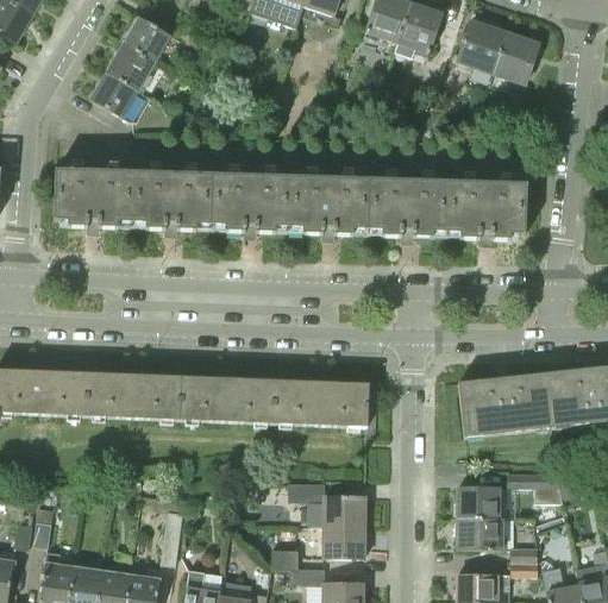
[(0,0),(0,31),(17,41),(33,13),(11,0),(0,0)]
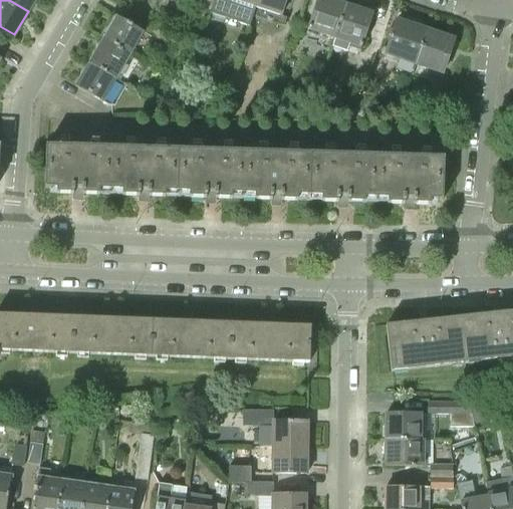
[(9,0),(28,11),(34,0),(9,0)]
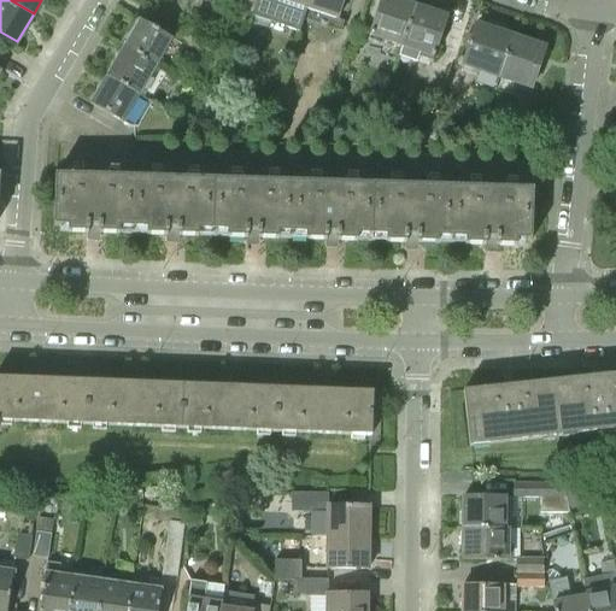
[(299,28),(304,15),(309,0),(257,0),(253,12),(299,28)]
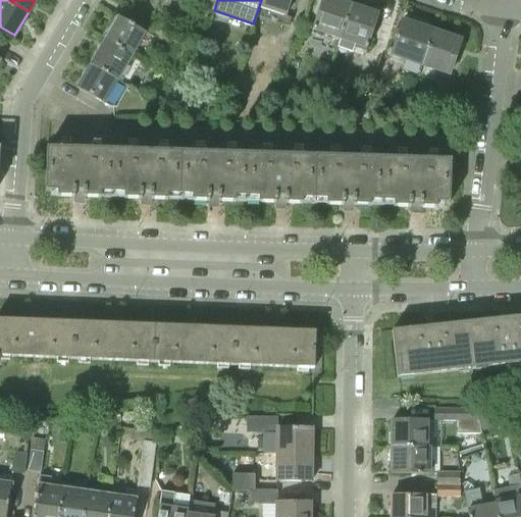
[(282,20),(285,13),(290,0),(261,0),(257,12),(282,20)]
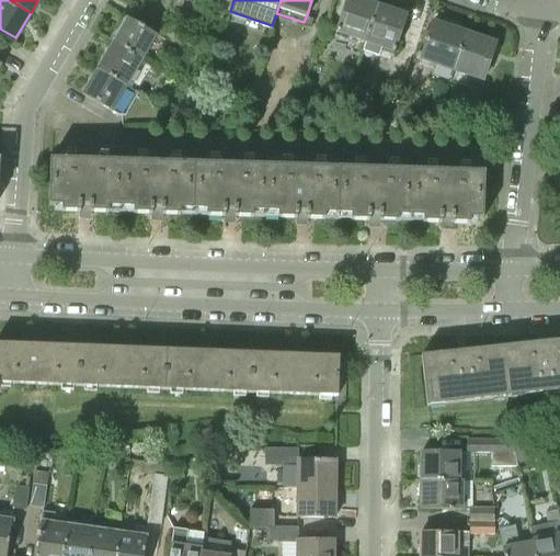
[(345,42),(364,48),(379,1),(376,0),(346,0),(339,24),(338,24),(335,33),(346,36),(345,42)]
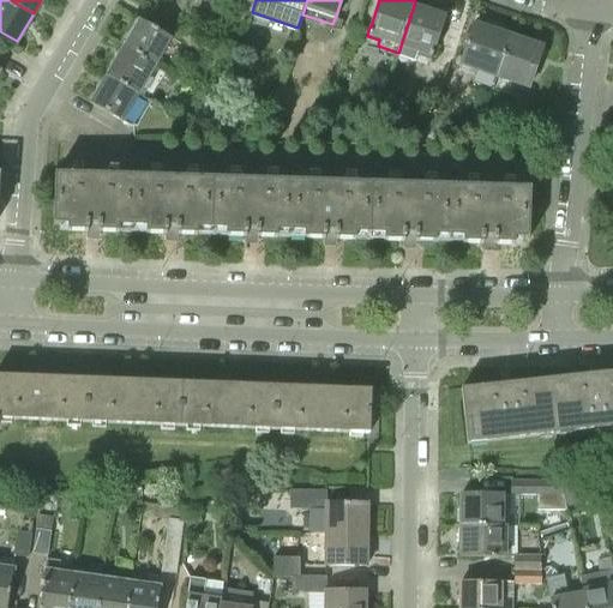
[(433,49),(434,49),(446,12),(415,1),(398,53),(416,58),(418,53),(431,58),(432,53),(433,53),(433,49)]
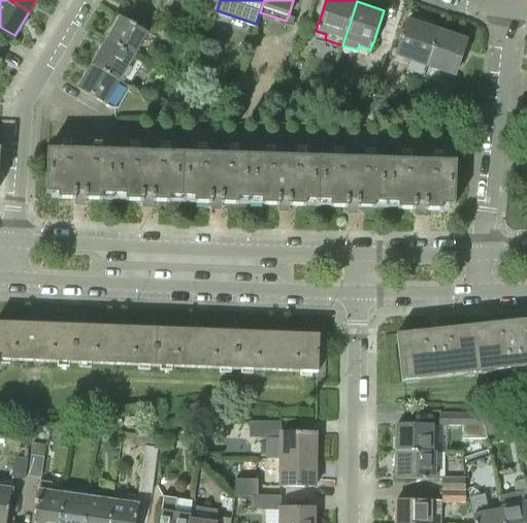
[(106,37),(143,58),(147,60),(155,46),(151,44),(157,34),(121,13),(106,37)]
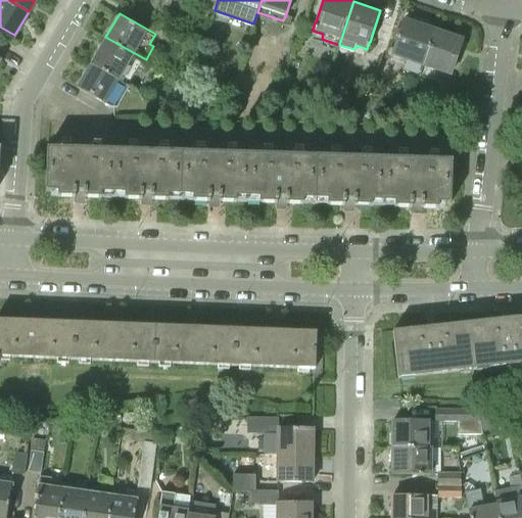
[(424,60),(435,29),(404,18),(393,49),(394,50),(392,56),(409,61),(407,66),(420,72),(424,60)]
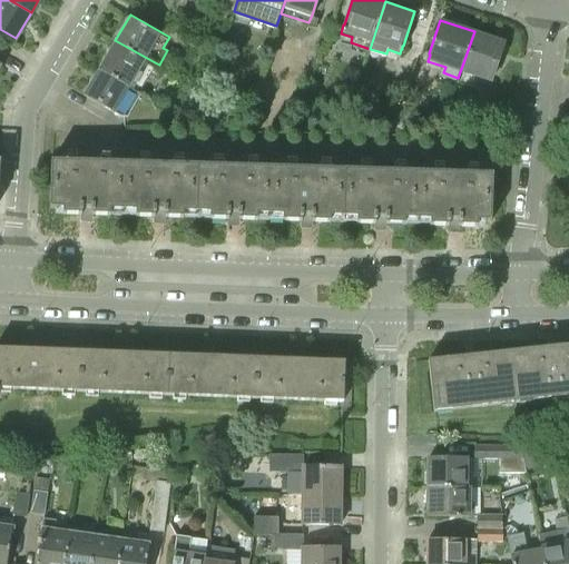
[(474,31),(462,66),(492,76),(504,41),(474,31)]
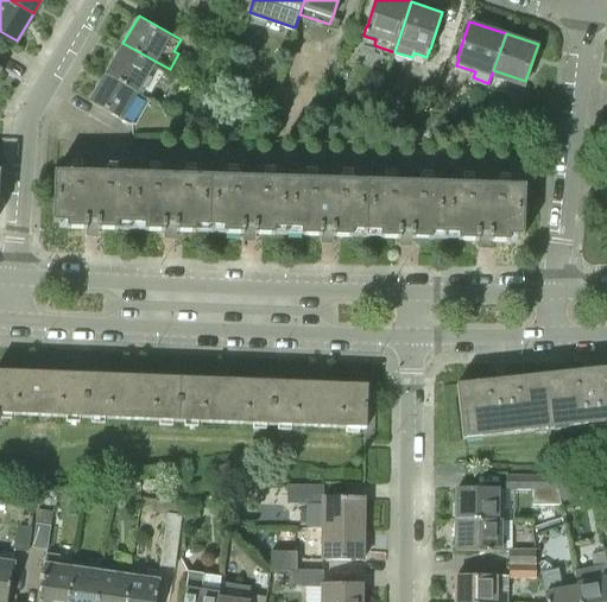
[(106,71),(141,92),(149,95),(165,67),(122,43),(106,71)]
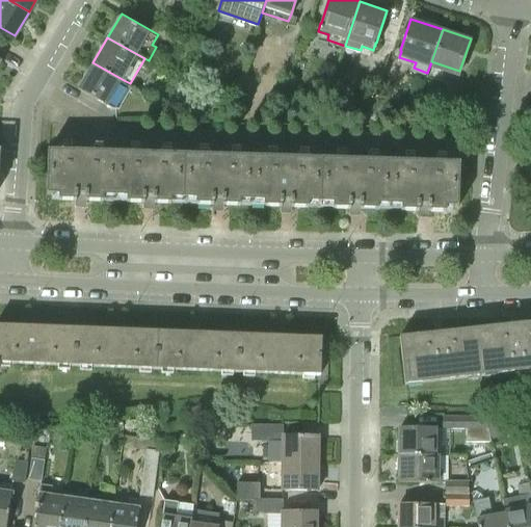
[(79,85),(108,102),(111,104),(124,80),(93,62),(79,85)]
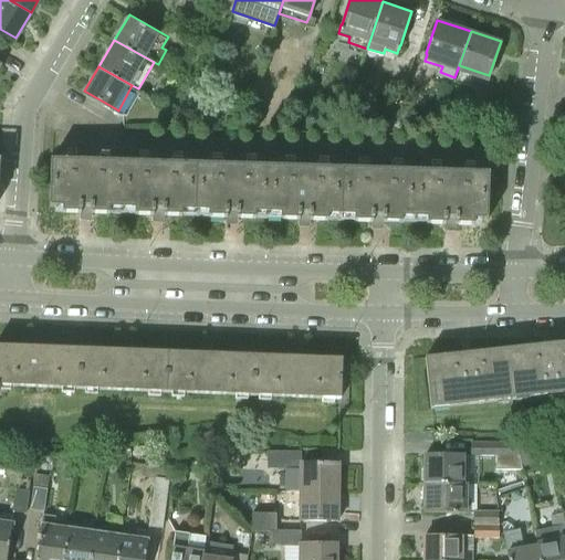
[(112,204),(123,204),(125,158),(52,156),(50,202),(63,202),(63,208),(111,210),(112,204)]
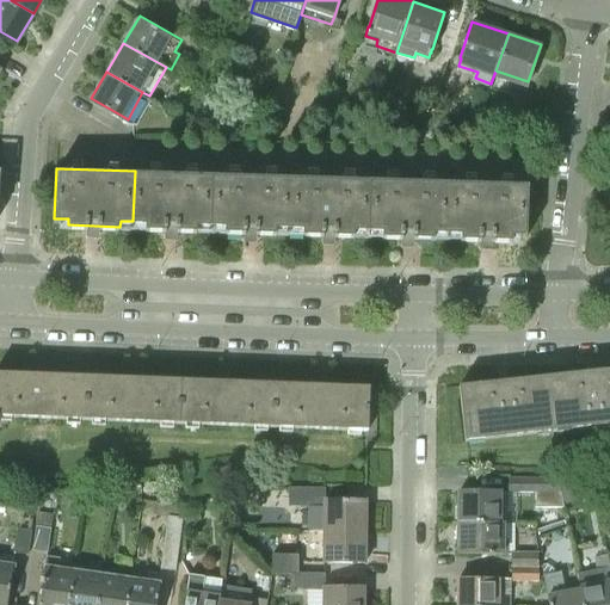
[(198,223),(211,223),(214,173),(135,171),(133,221),(147,221),(147,227),(198,229),(198,223)]
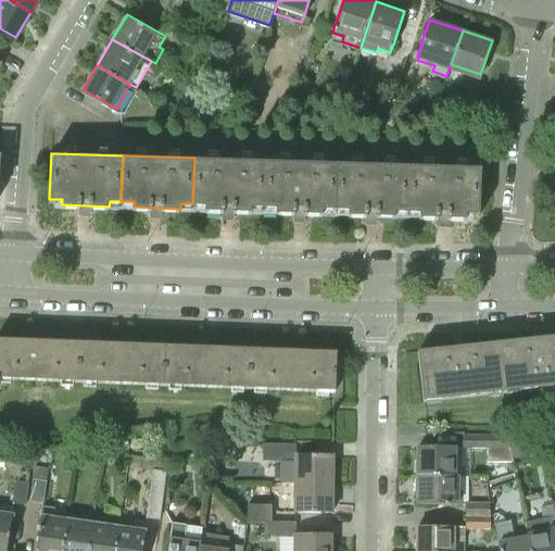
[(252,205),(264,205),(266,160),(194,158),(192,203),(205,204),(205,209),(252,211),(252,205)]
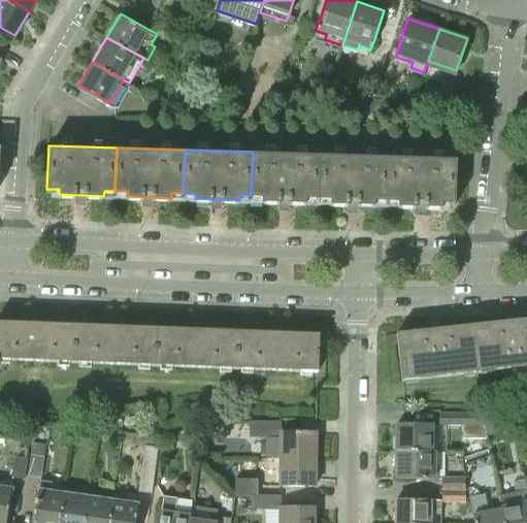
[(307,197),(319,197),(320,154),(253,152),(251,195),(263,196),(263,200),(307,202),(307,197)]
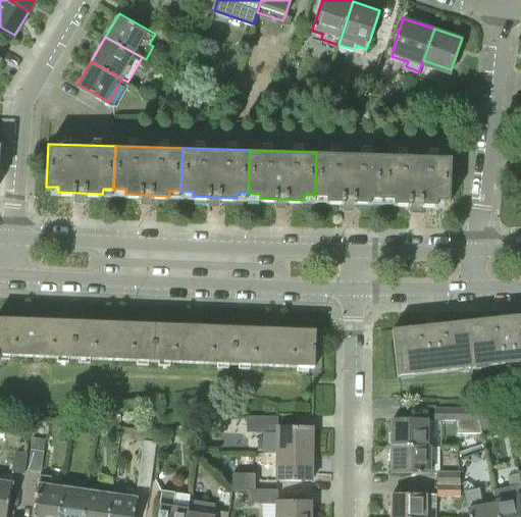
[(371,197),(382,197),(384,154),(316,152),(315,195),(327,196),(326,200),(371,202),(371,197)]
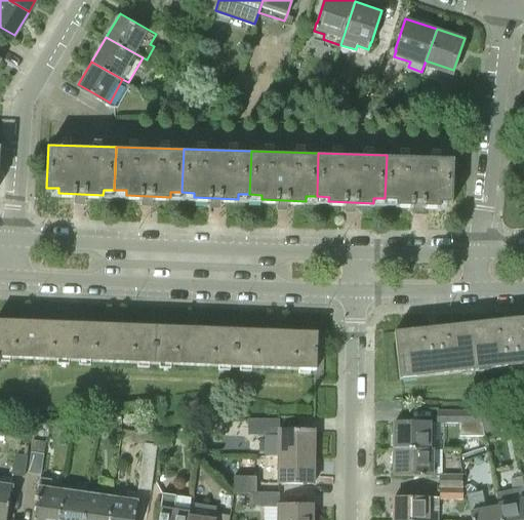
[(387,155),(385,198),(396,199),(396,203),(440,205),(441,200),(452,200),(454,157),(387,155)]
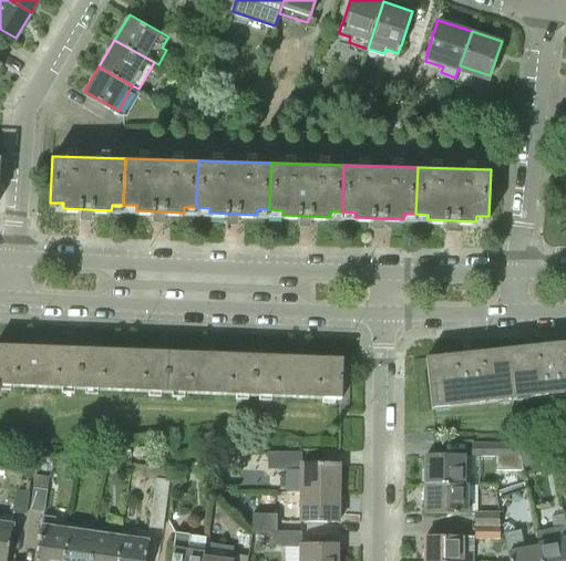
[(515,396),(557,391),(565,390),(565,338),(510,344),(515,396)]
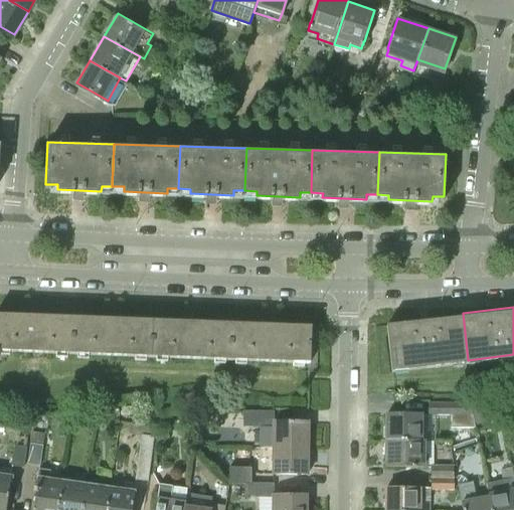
[(0,347),(72,350),(74,314),(40,312),(40,310),(29,310),(29,312),(0,310),(0,347)]
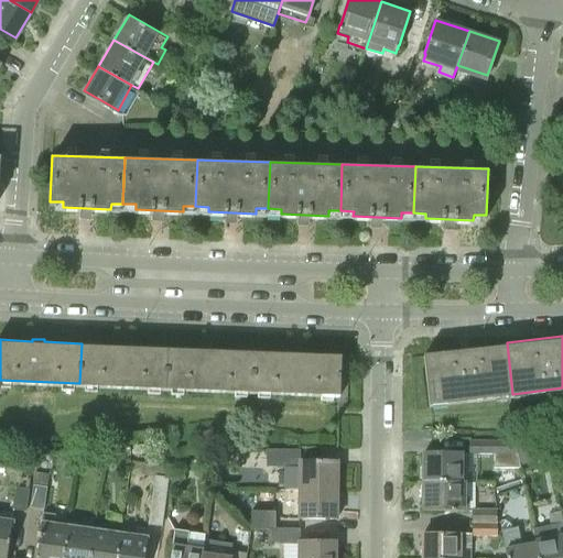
[(79,383),(166,387),(168,347),(131,346),(131,343),(119,342),(118,345),(82,343),(79,383)]
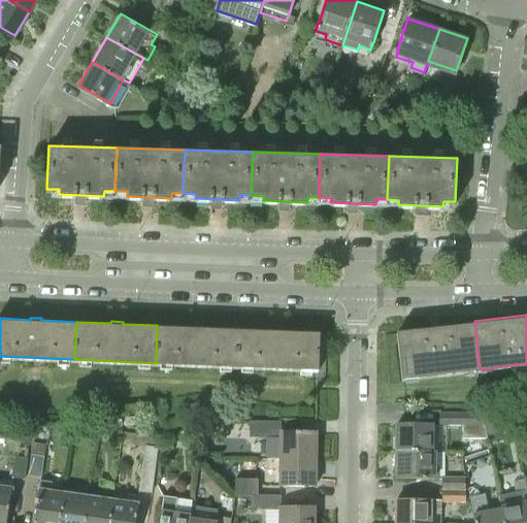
[(402,378),(480,369),(474,321),(397,330),(402,378)]
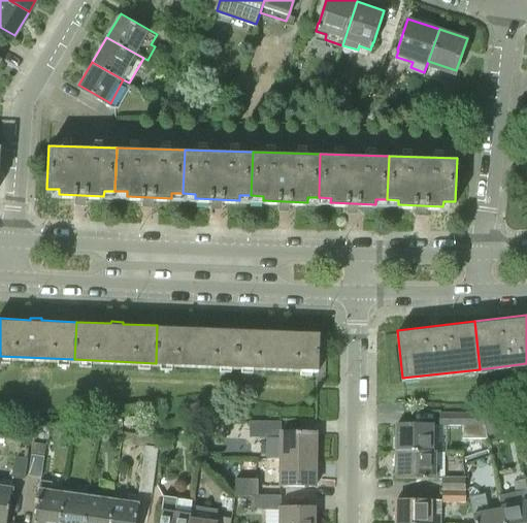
[(156,363),(236,365),(238,328),(203,327),(203,325),(192,324),(192,326),(157,325),(156,363)]
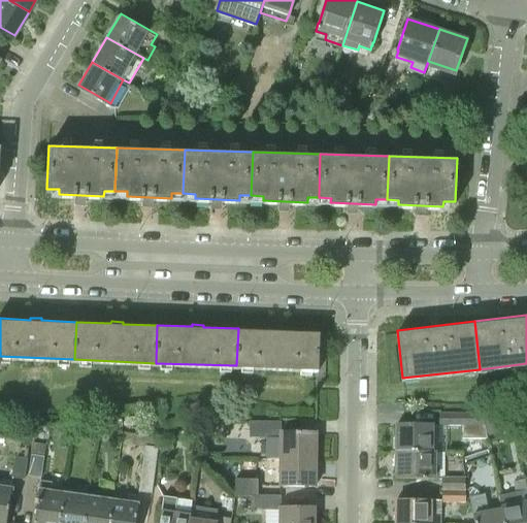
[(238,328),(236,365),(317,368),(317,378),(326,378),(327,345),(319,345),(320,331),(284,330),(284,328),(272,327),(272,330),(238,328)]
